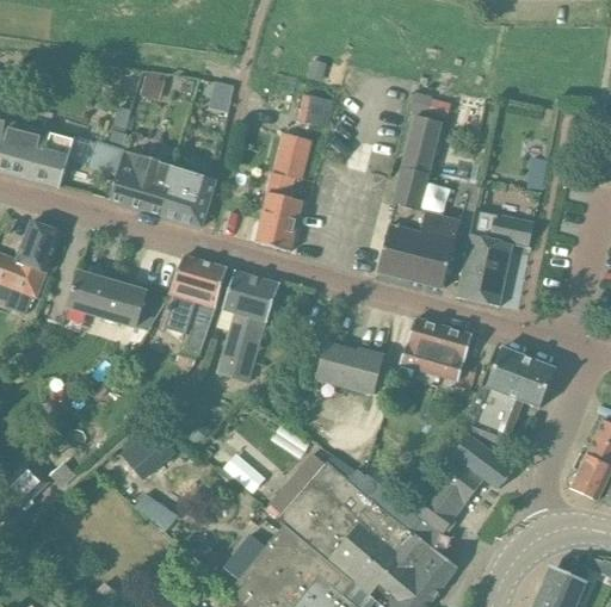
[(312,60),(307,78),(321,80),(326,63),(312,60)]
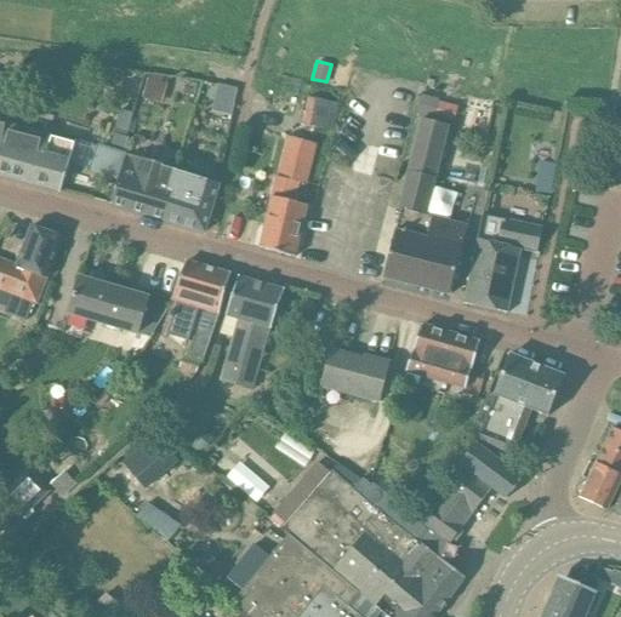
[(149,75),(143,95),(157,98),(163,79),(149,75)]
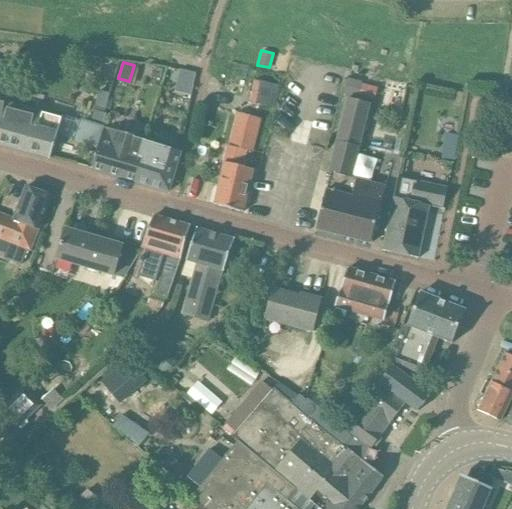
[(180,67),(175,90),(191,93),(196,71),(180,67)]
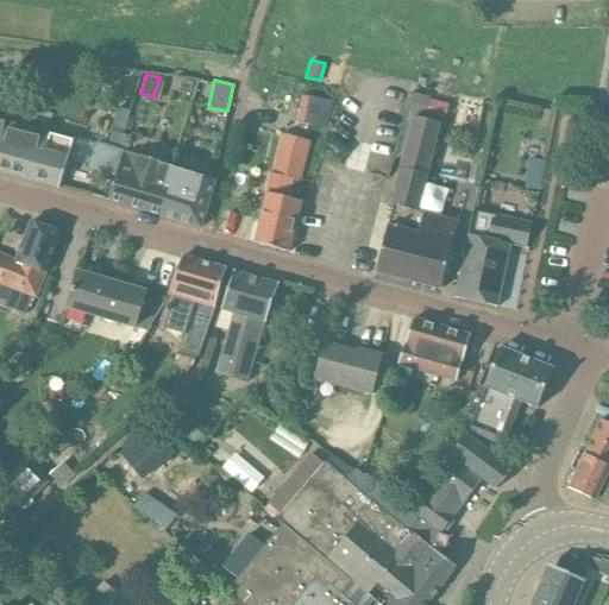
[(414,90),(408,109),(422,113),(427,93),(414,90)]
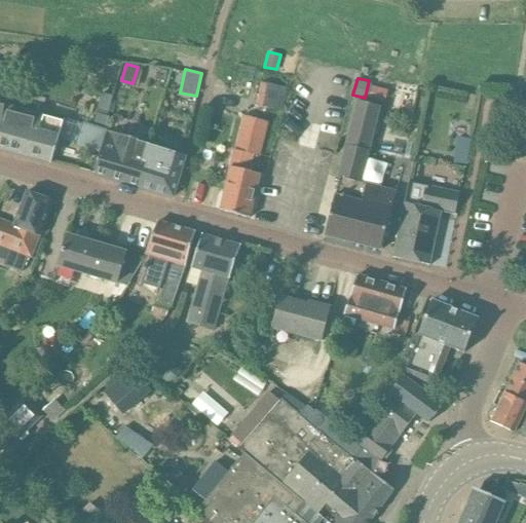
[(261,81),(257,104),(277,107),(284,108),(289,86),(261,81)]
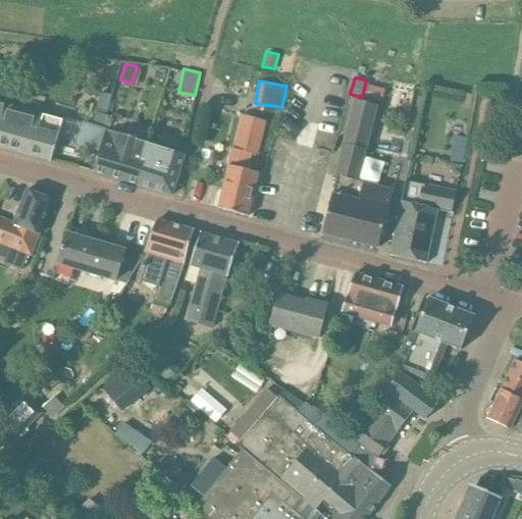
[(76,139),(100,147),(105,130),(106,126),(109,113),(107,113),(112,93),(101,90),(93,124),(83,120),(82,123),(76,139)]
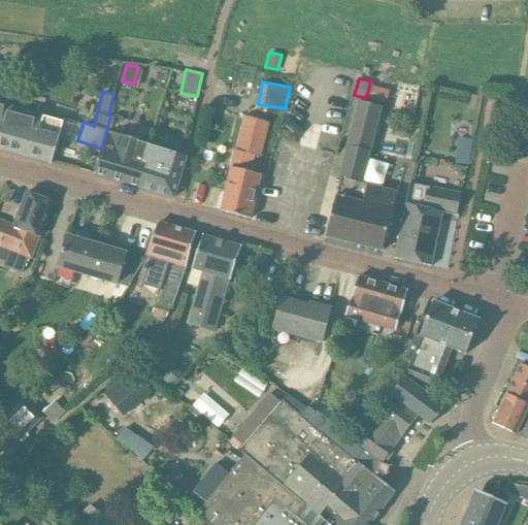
[(383,105),(359,99),(339,176),(341,177),(326,235),(383,250),(397,191),(363,183),(383,105)]
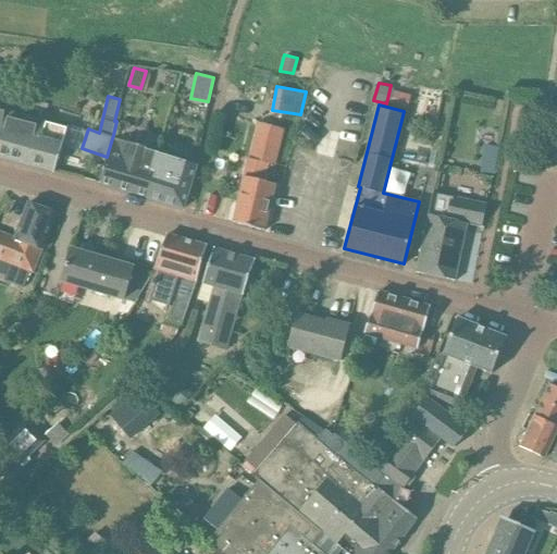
[(7,109),(0,134),(0,155),(53,170),(59,149),(61,142),(82,148),(87,132),(7,109)]
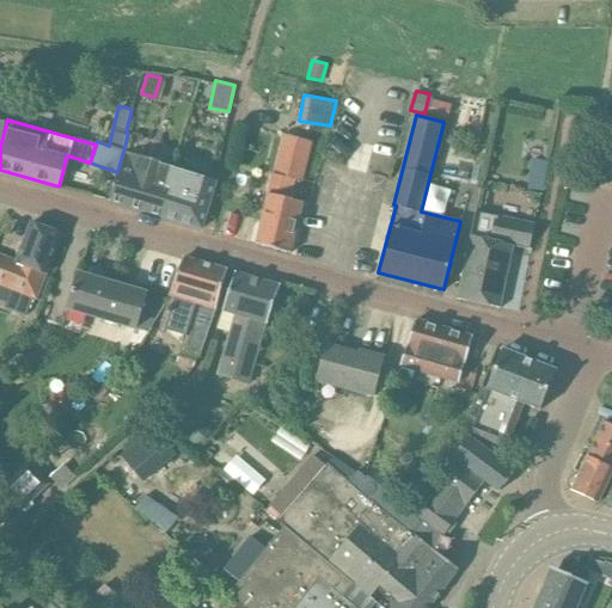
[(312,141),(285,134),(279,153),(277,153),(257,243),(291,252),(305,202),(289,198),(294,177),(301,179),(312,141)]
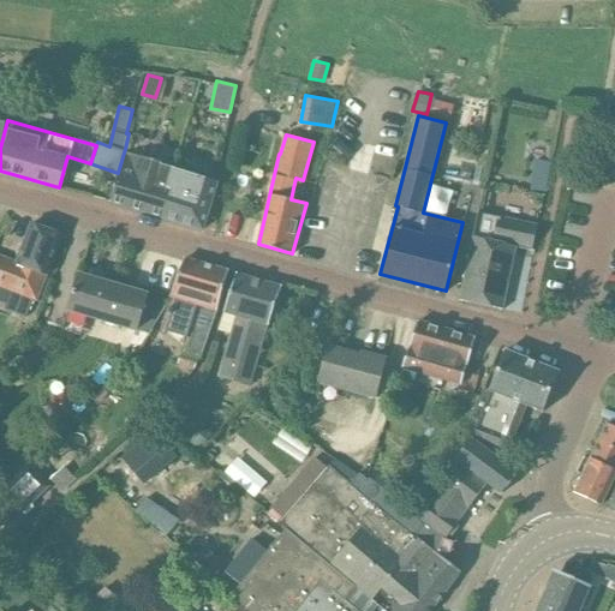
[(125,149),(124,153),(118,173),(111,199),(163,216),(172,187),(166,185),(172,167),(125,153),(125,149)]
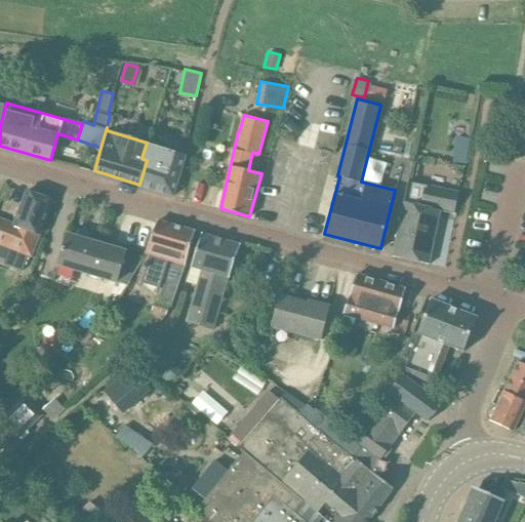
[(186,154),(147,143),(142,158),(147,160),(139,185),(173,195),(186,154)]
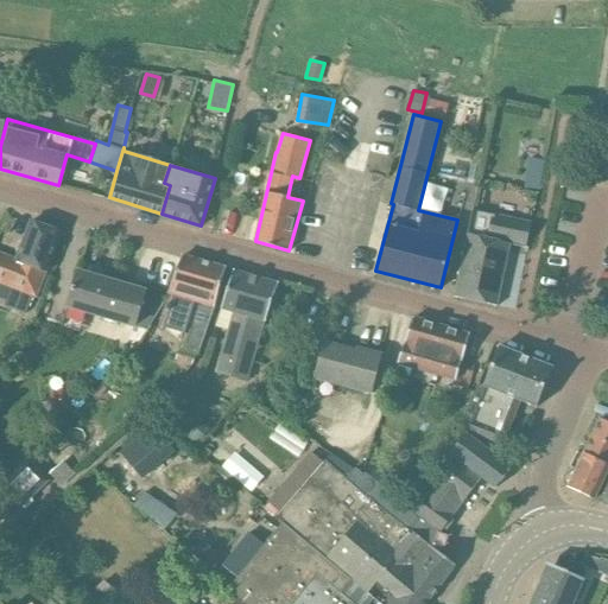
[(531,221),(473,209),(454,296),(498,304),(510,242),(526,246),(531,221)]
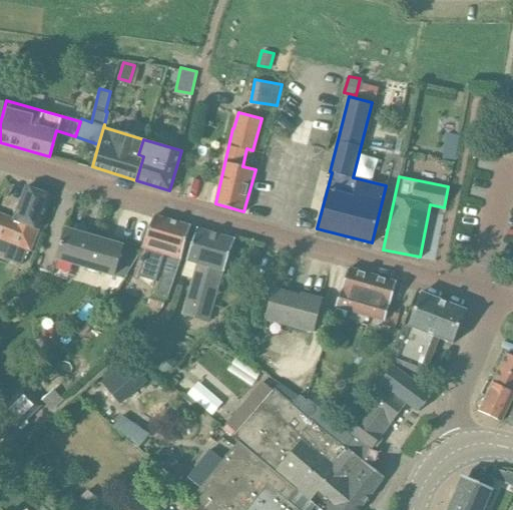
[(28,247),(30,247),(44,212),(51,194),(27,185),(14,218),(1,212),(0,212),(0,236),(9,240),(4,256),(22,263),(28,247)]
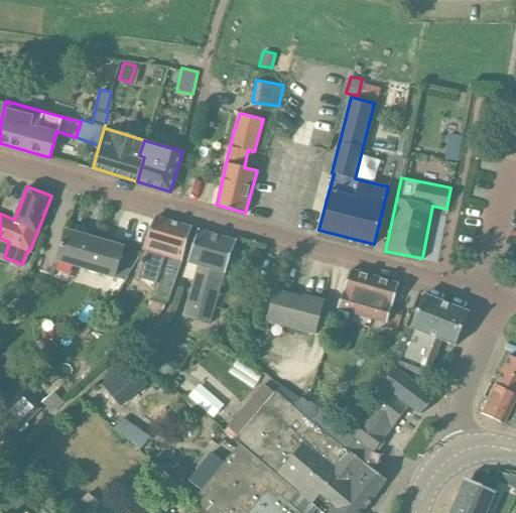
[(155,216),(143,248),(136,271),(159,278),(160,275),(174,280),(181,260),(191,226),(155,216)]
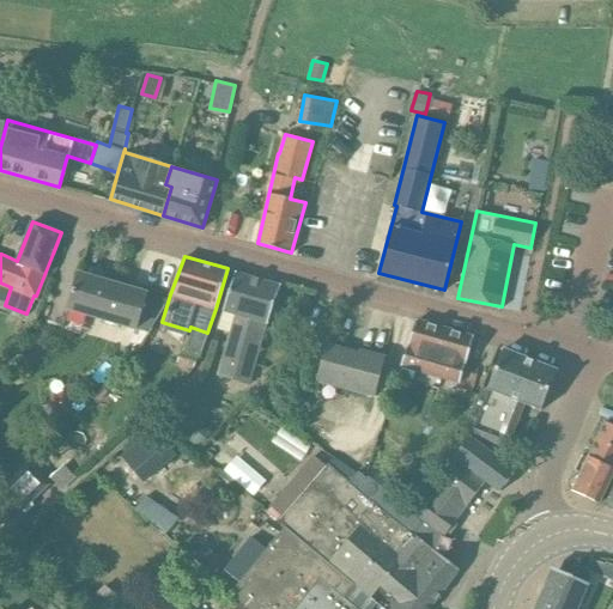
[(281,284),(236,270),(218,326),(230,330),(216,373),(249,384),(267,323),(269,323),(281,284)]
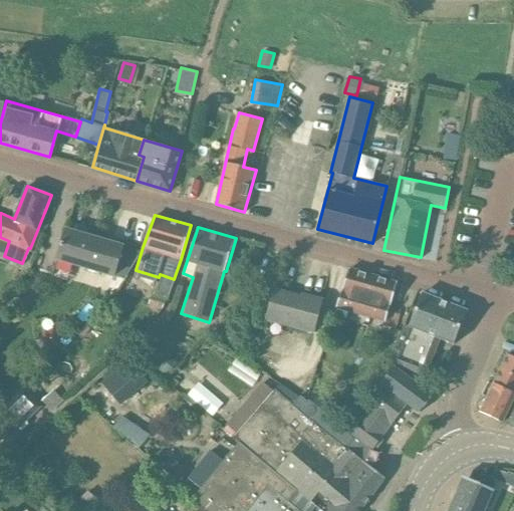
[(123,246),(65,229),(57,257),(115,274),(123,246)]
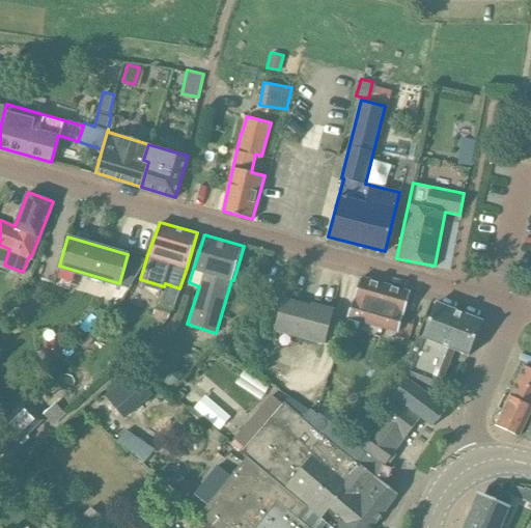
[(374,324),(386,283),(361,276),(350,316),(374,324)]
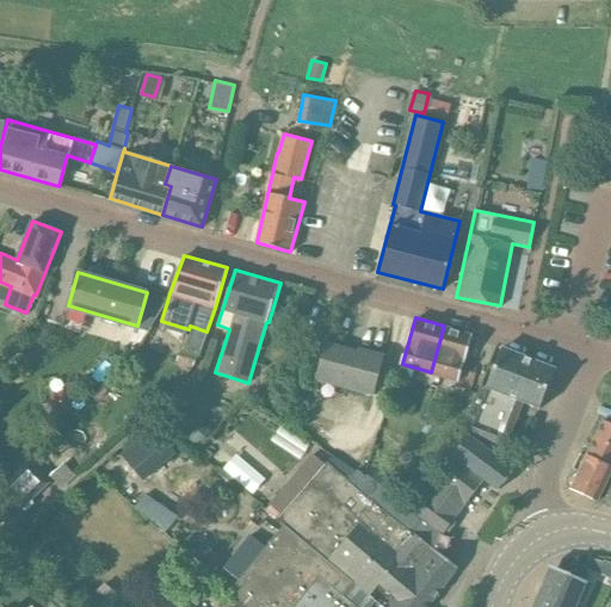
[(444,326),(431,372),(457,379),(456,385),(470,389),(477,364),(464,360),(471,334),(444,326)]
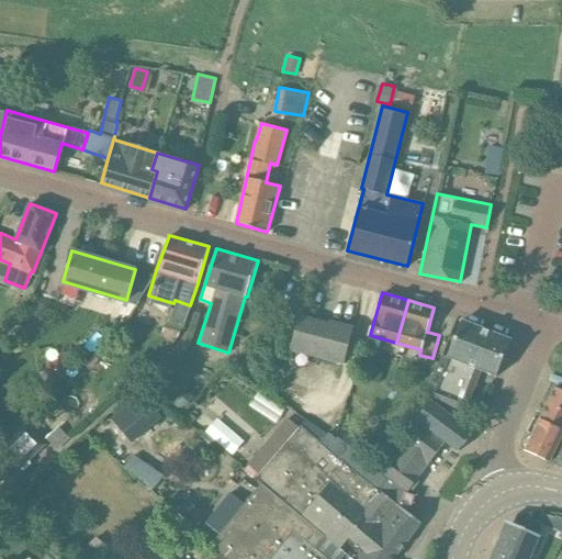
[(269,312),(263,332),(278,336),(283,316),(269,312)]
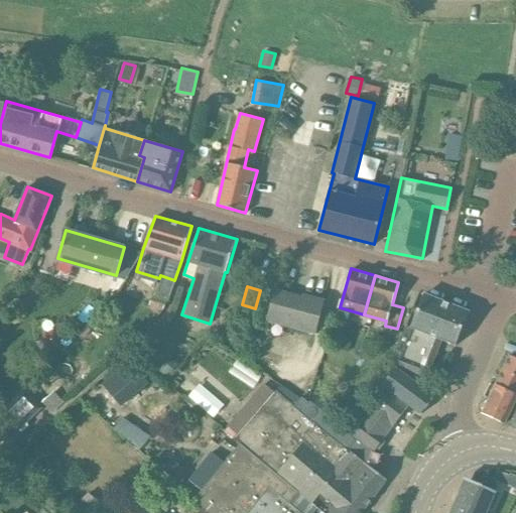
[(296,295),(275,290),(268,319),(314,332),(324,300),(303,295),(302,300),(295,298),(296,295)]
